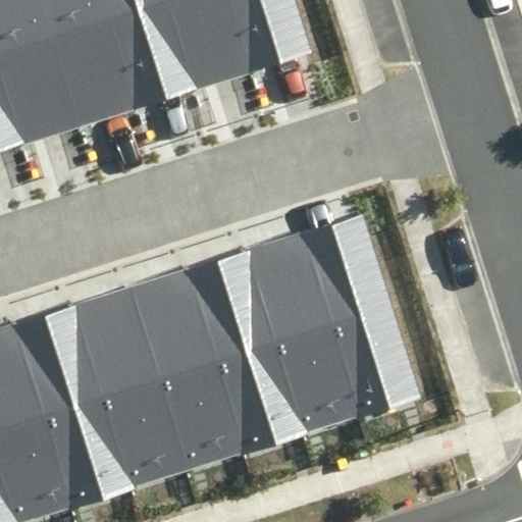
[(75,127),(34,0),(0,0),(0,86),(19,146),(75,127)]
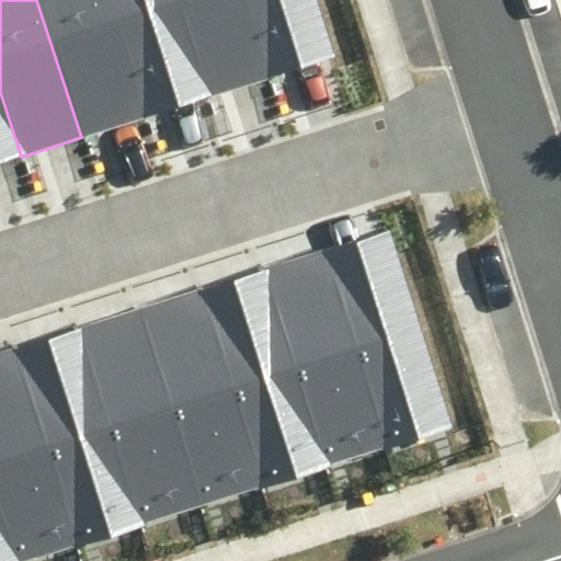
[(147,116),(110,0),(36,0),(81,137),(147,116)]
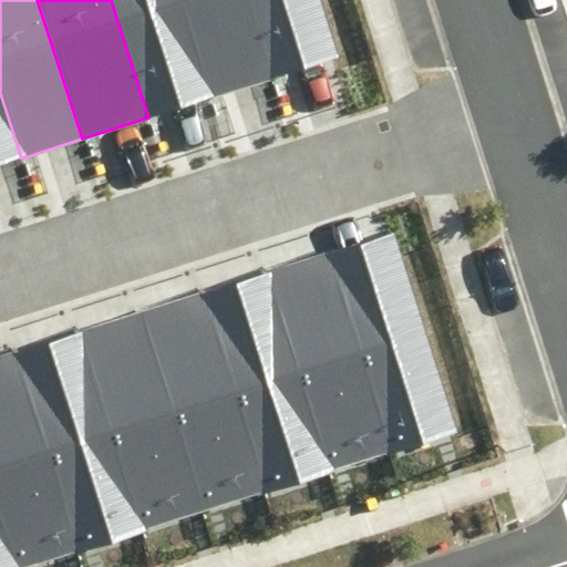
[(212,98),(179,0),(111,0),(148,117),(212,98)]
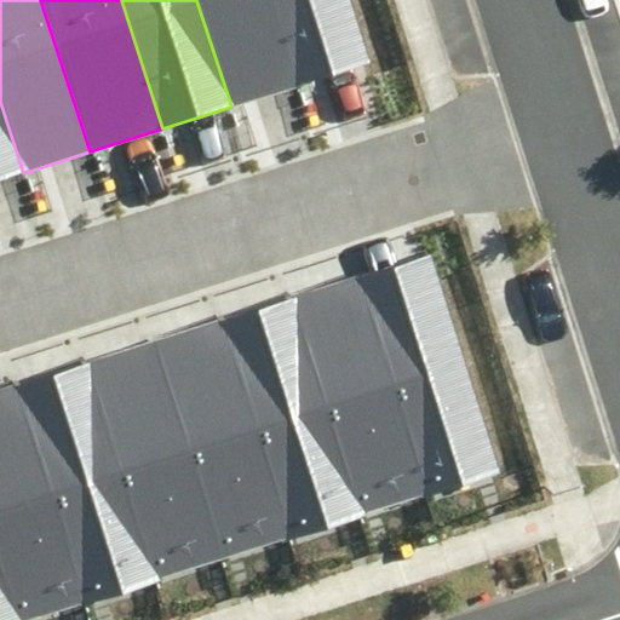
[(300,84),(273,0),(196,0),(231,107),(300,84)]
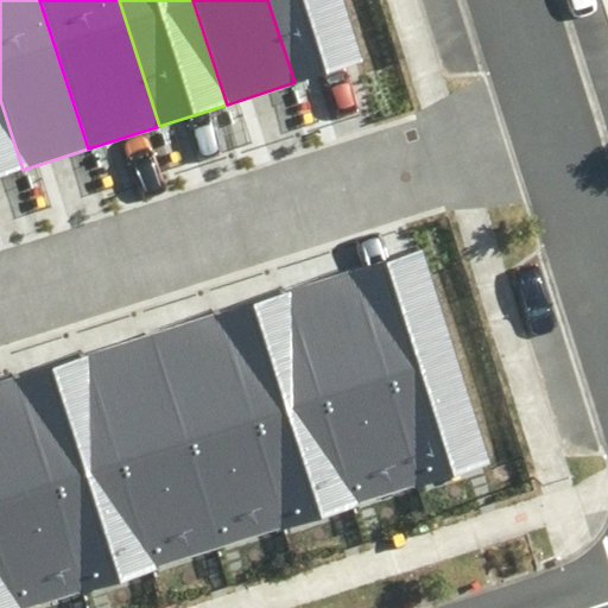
[(361,62),(340,0),(267,0),(295,82),(361,62)]
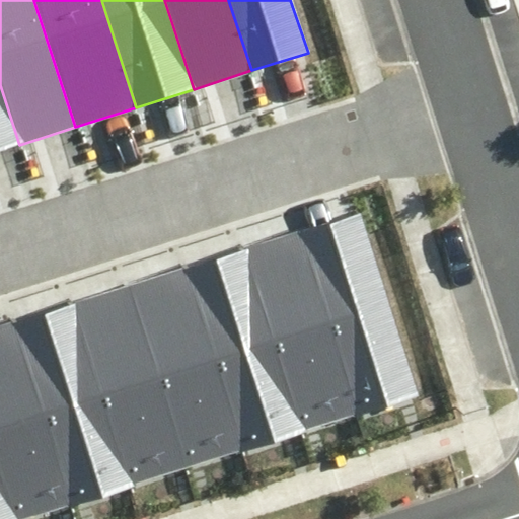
[(0,150),(19,145),(0,85),(0,150)]
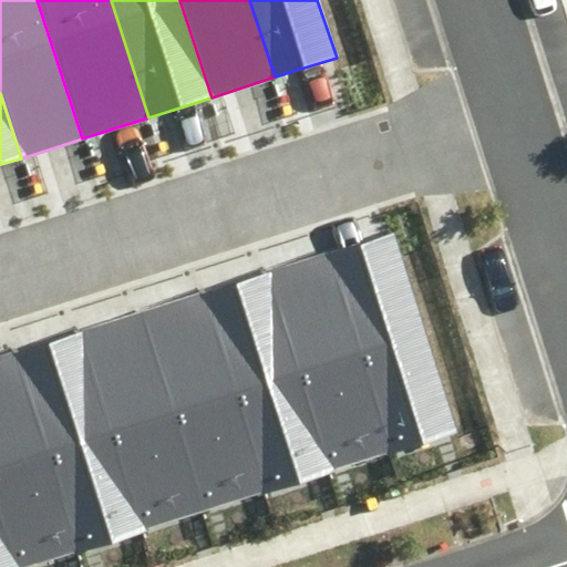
[(390,455),(457,434),(394,232),(327,253),(390,455)]
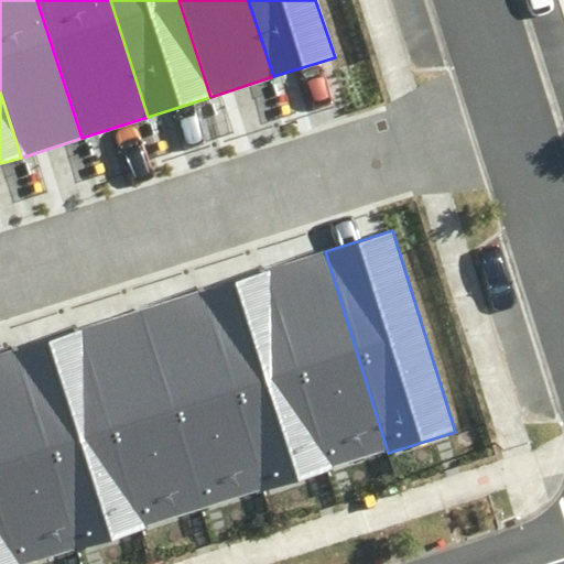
[(328,472),(388,453),(325,251),(264,271),(328,472)]
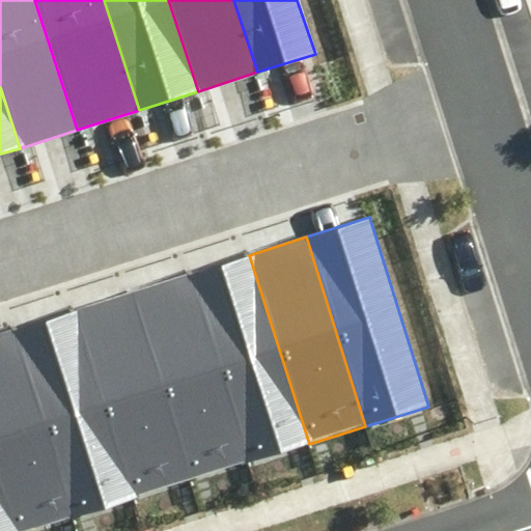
[(252,463),(309,444),(249,255),(192,273),(252,463)]
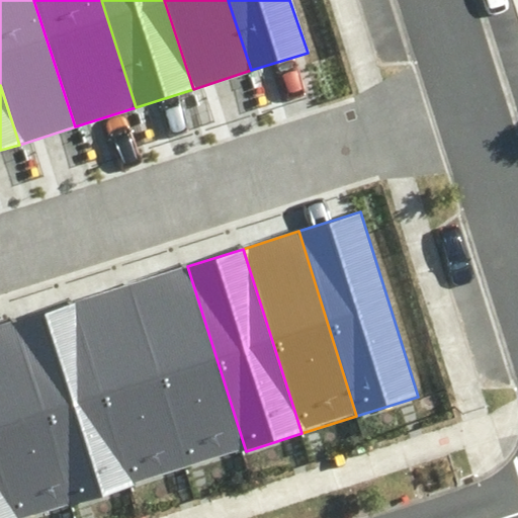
[(187,469),(246,451),(187,266),(128,285),(187,469)]
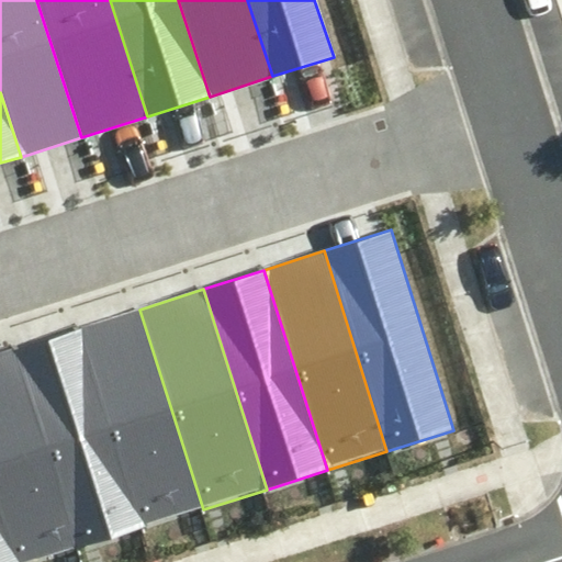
[(144,528),(203,509),(139,310),(80,328),(144,528)]
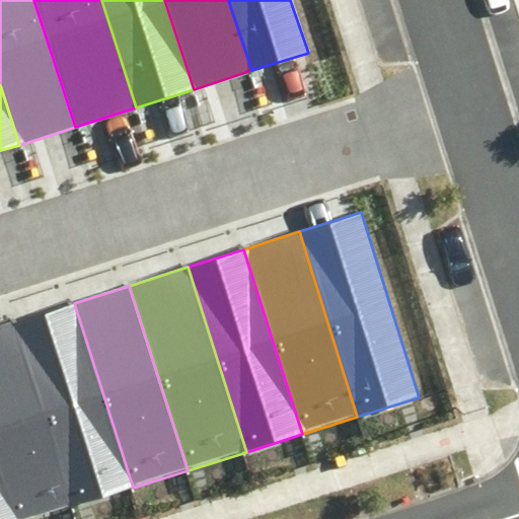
[(77,506),(133,488),(74,303),(17,320),(77,506)]
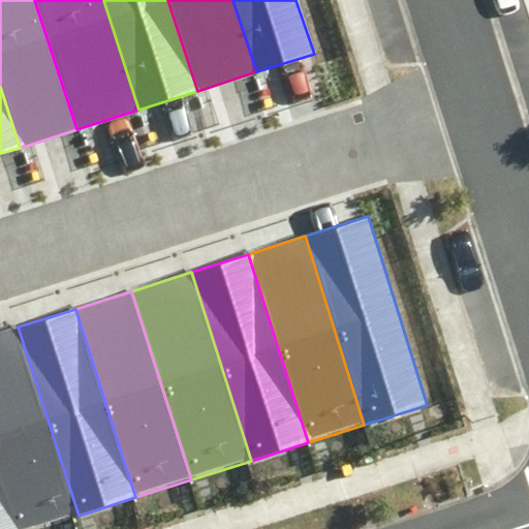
[(0,476),(17,528),(34,528),(79,516),(18,327),(0,332),(0,476)]
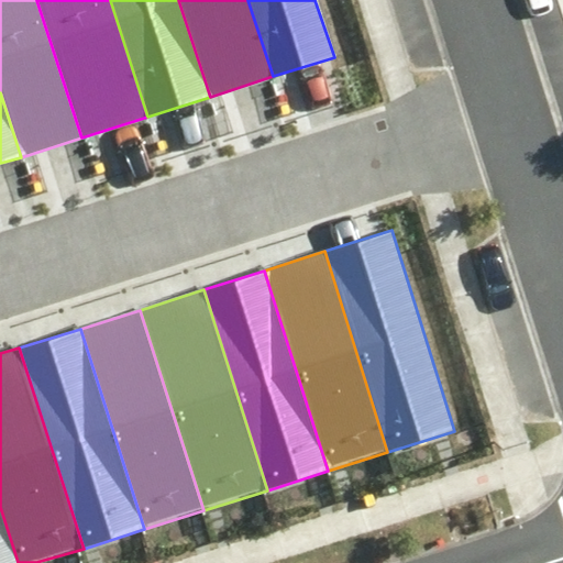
[(0,562),(18,562),(0,507),(0,562)]
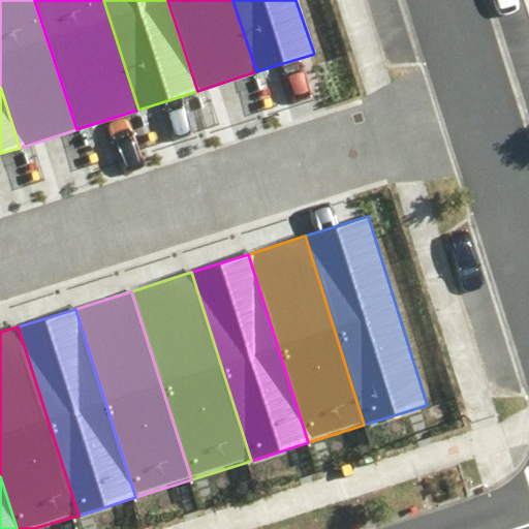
All buildings are outlined.
